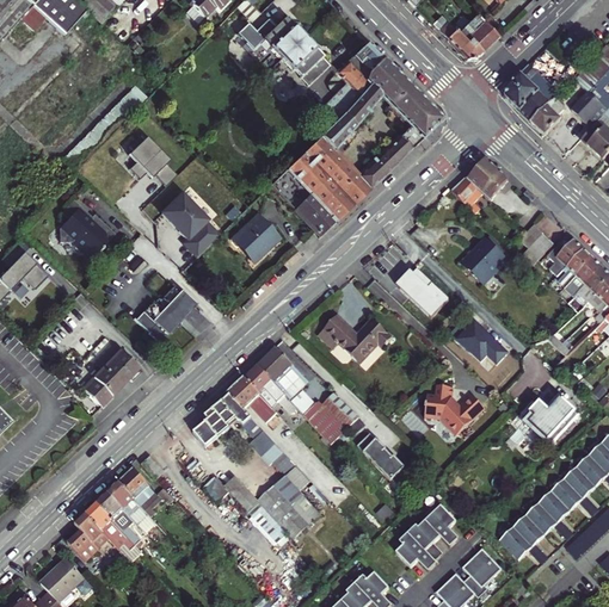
[(0,41),(22,17),(36,0),(0,0),(0,41)]
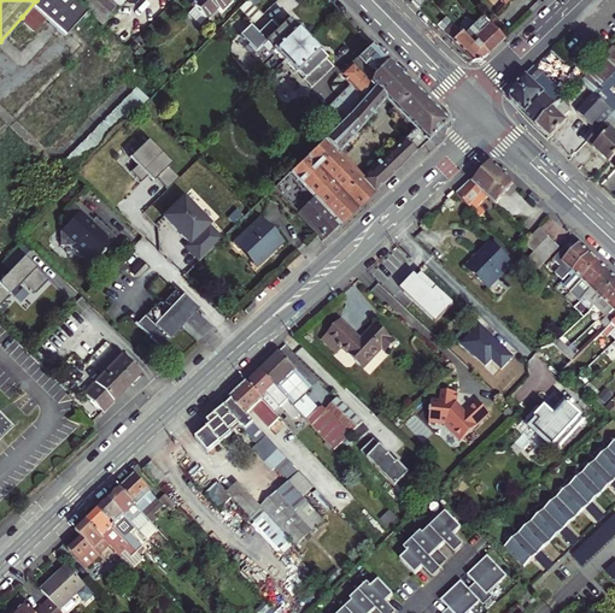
[(65,33),(87,9),(76,0),(36,0),(22,17),(34,29),(46,17),(65,33)]
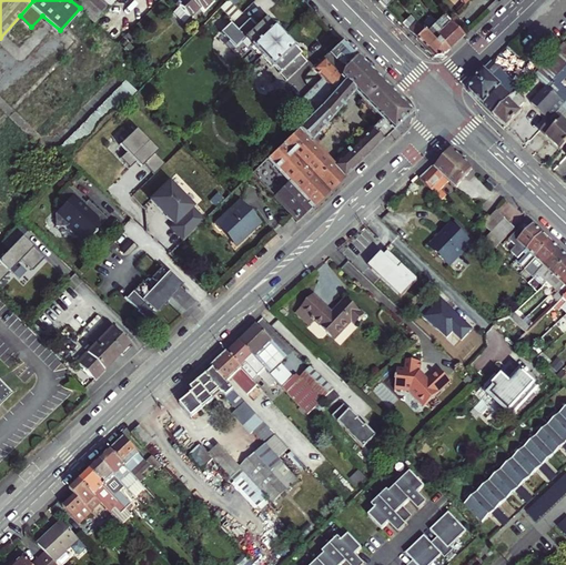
[(70,0),(80,8),(94,21),(112,0),(70,0)]
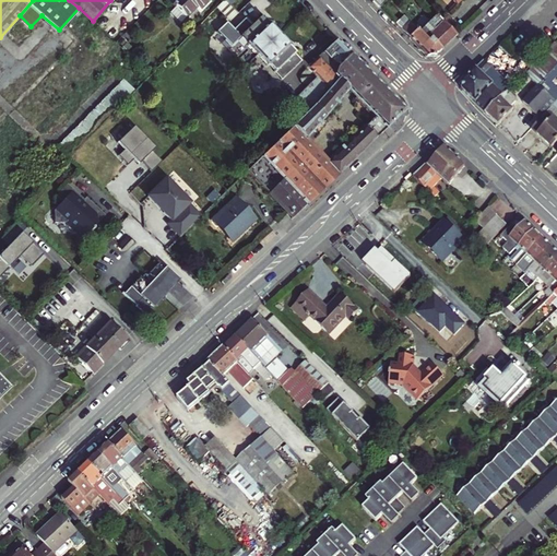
[(174,0),(189,14),(198,4),(201,7),(209,0),(174,0)]
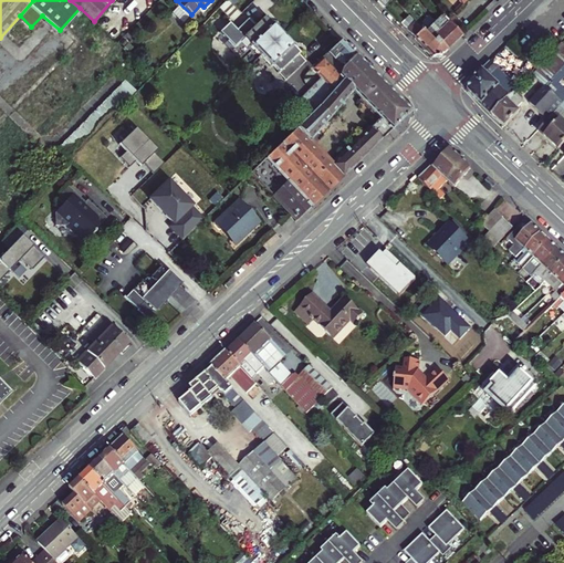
[(236,18),(242,11),(230,0),(223,0),(221,3),(236,18)]
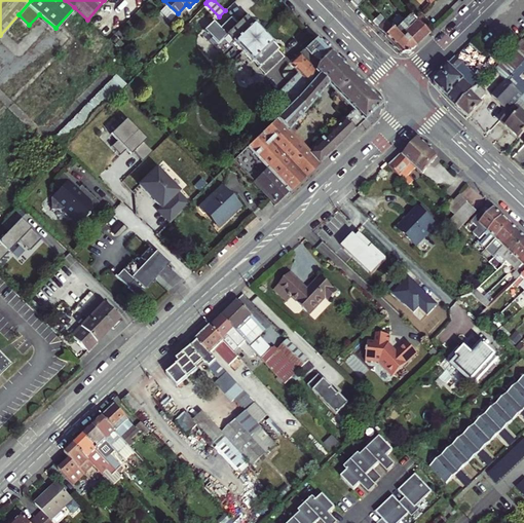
[(225,10),(235,0),(214,0),(225,10)]
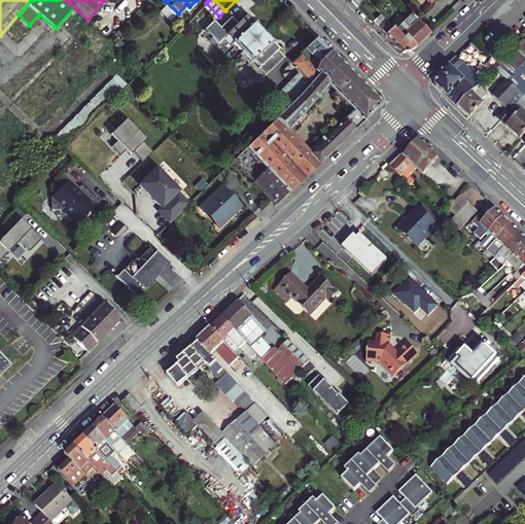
[(414,43),(427,31),(409,11),(401,19),(407,24),(400,30),(414,43)]
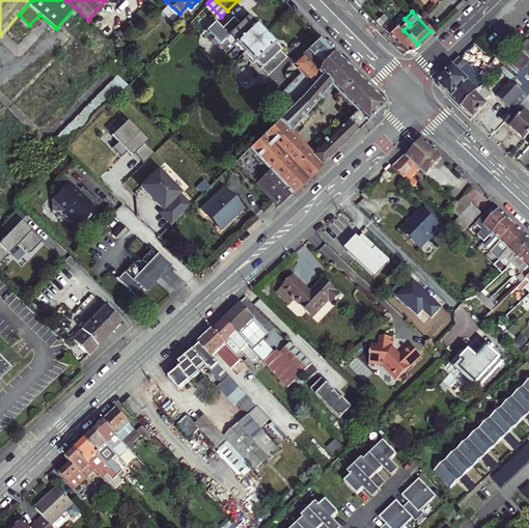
[(244,51),(263,31),(248,16),(229,33),(235,40),(234,42),(244,51)]
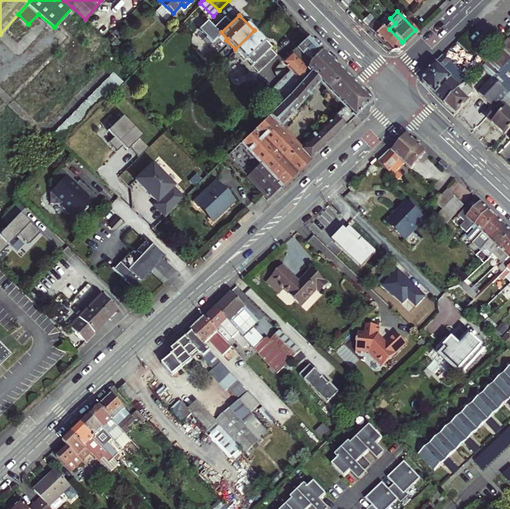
[(389,47),(396,48),(402,42),(389,29),(387,32),(379,24),(372,31),(389,47)]
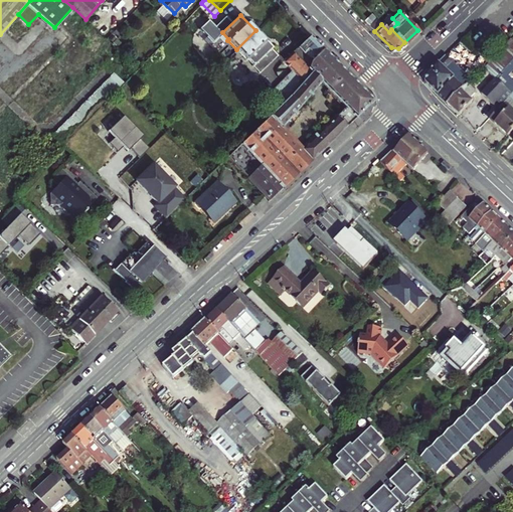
[(272,46),(255,30),(236,49),(246,59),(247,58),(253,64),(253,63),(260,69),(277,53),(271,47),(272,46)]
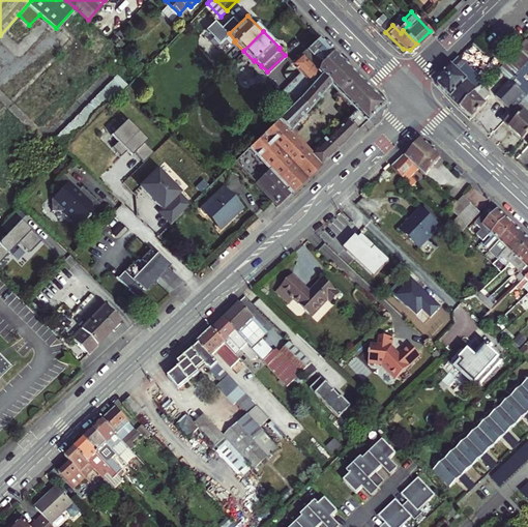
[(302,52),(318,69),(319,64),(333,50),(319,35),(302,52)]
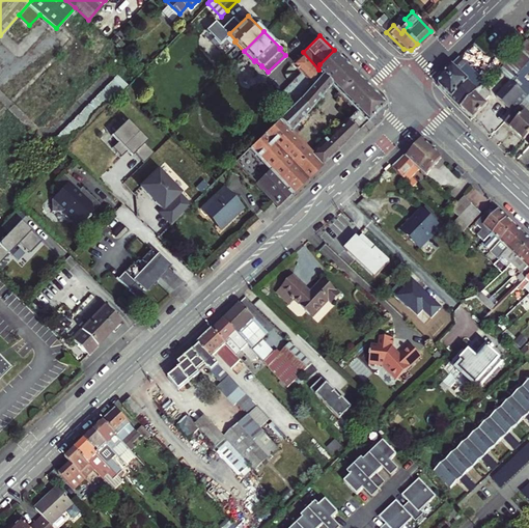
[(497,66),(508,78),(509,77),(521,65),(528,56),(528,40),(526,38),(497,66)]
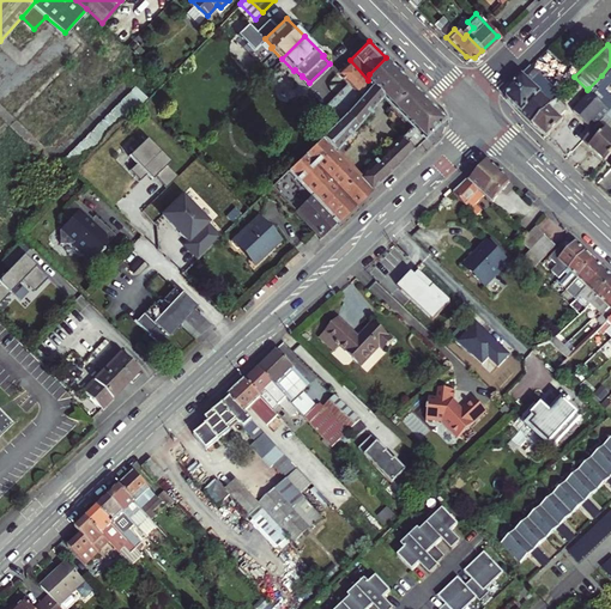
[(324,135),(337,150),(386,92),(416,123),(361,175),(373,187),(446,119),(398,69),(386,58),(369,74),(368,80),(363,95),(362,96),(348,113),(336,123),(324,135)]
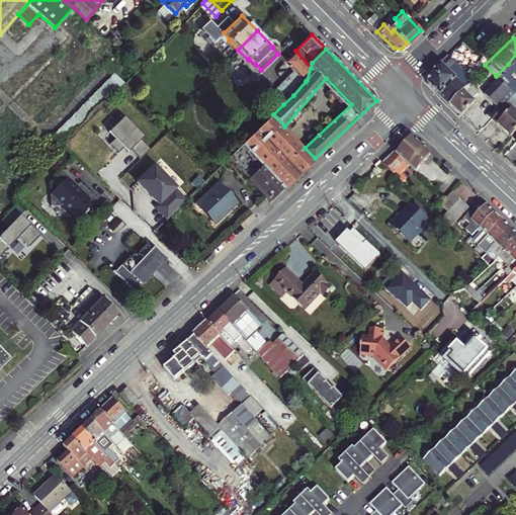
[(307,80),(311,68),(295,51),(285,60),(294,69),(306,81),(307,80)]
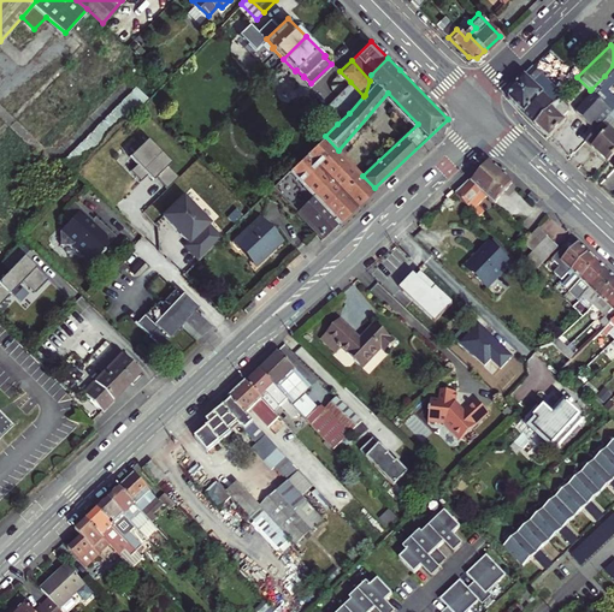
[(502,93),(529,117),(553,91),(556,88),(529,60),(502,85),(502,93)]
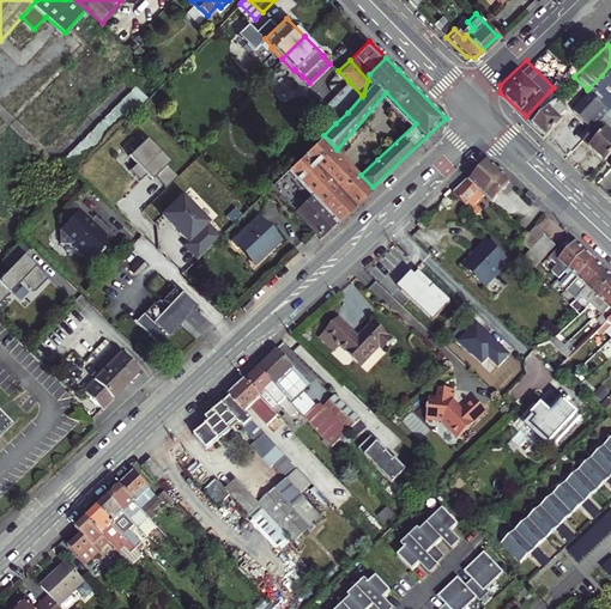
[(588,89),(594,95),(609,81),(602,75),(588,89)]
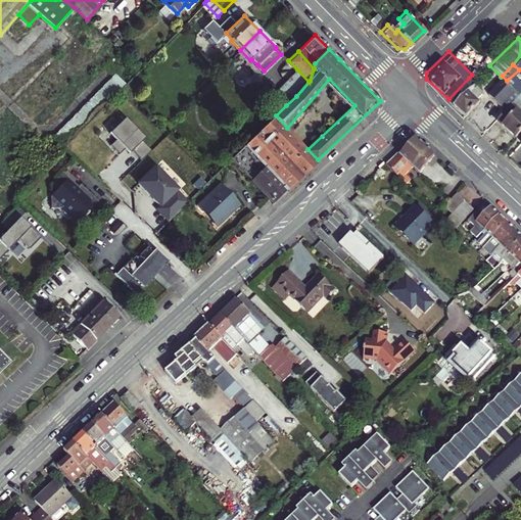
[(274,92),(286,105),(296,96),(309,82),(297,69),(274,92)]
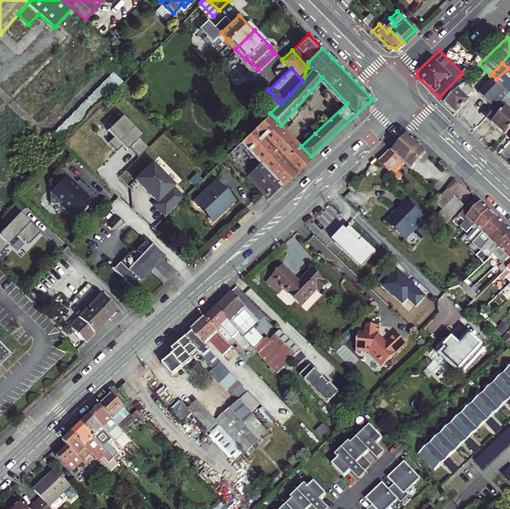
[(52,132),(63,143),(123,81),(113,72),(52,132)]
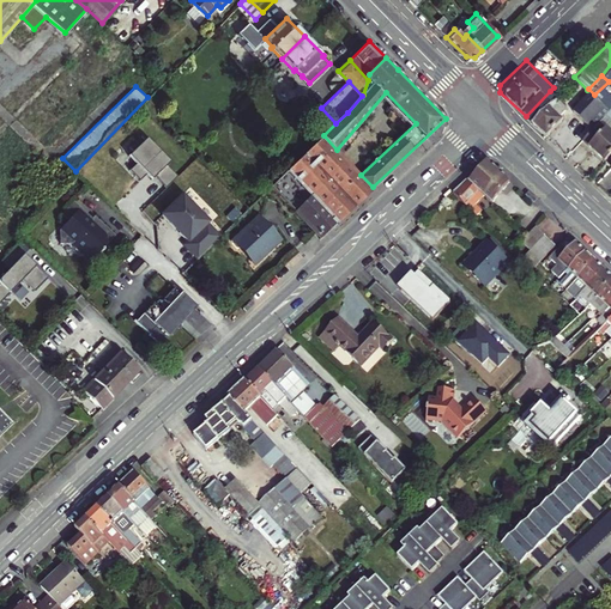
[(572,105),(591,125),(608,108),(594,95),(588,89),(587,90),(572,105)]
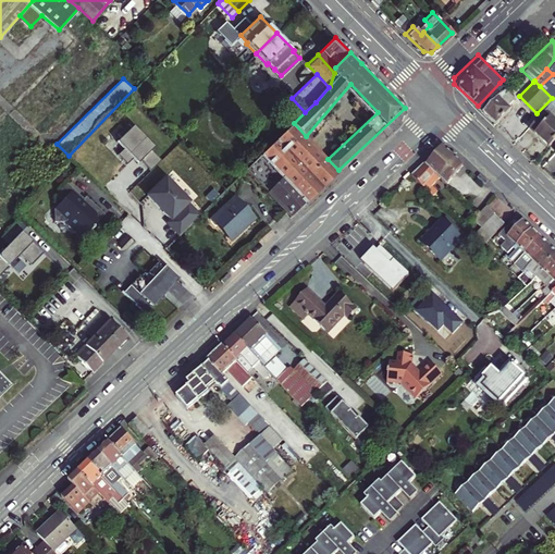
[(478,106),(495,122),(510,107),(507,102),(512,98),(512,95),(500,83),(478,106)]
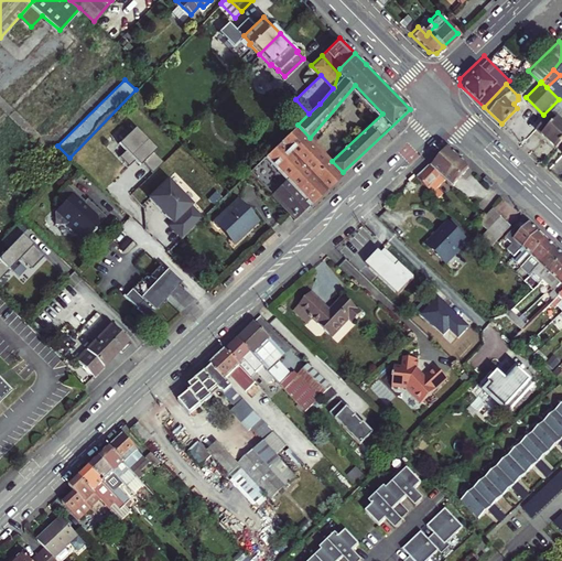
[(541,133),(553,146),(561,137),(561,109),(560,108),(561,106),(561,95),(559,99),(543,115),(532,126),(539,131),(541,129),(543,131),(541,133)]
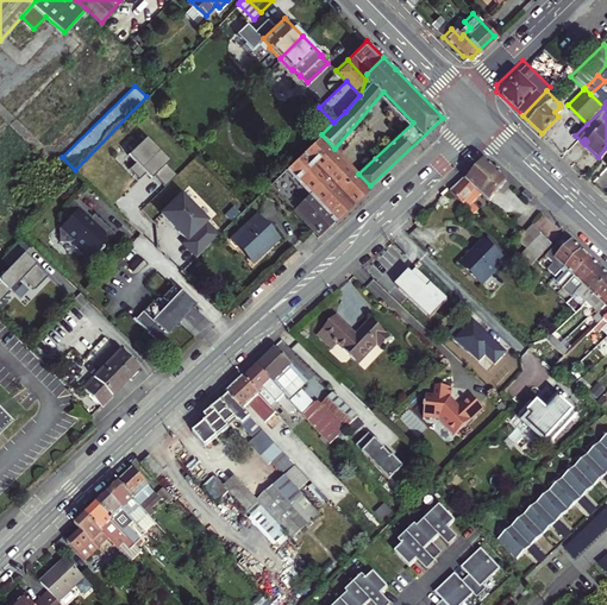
[(270,184),(314,228),(319,234),(370,186),(358,174),(335,149),(321,134),(270,184)]
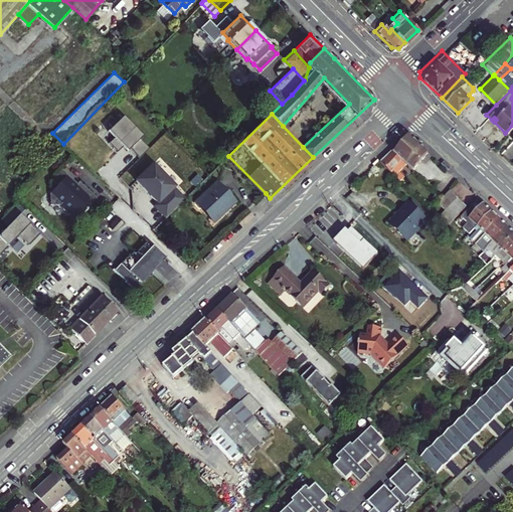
[(131,147),(130,148),(139,157),(149,148),(140,139),(142,136),(123,117),(119,121),(115,117),(109,124),(118,134),(109,143),(118,152),(127,143),(131,147)]
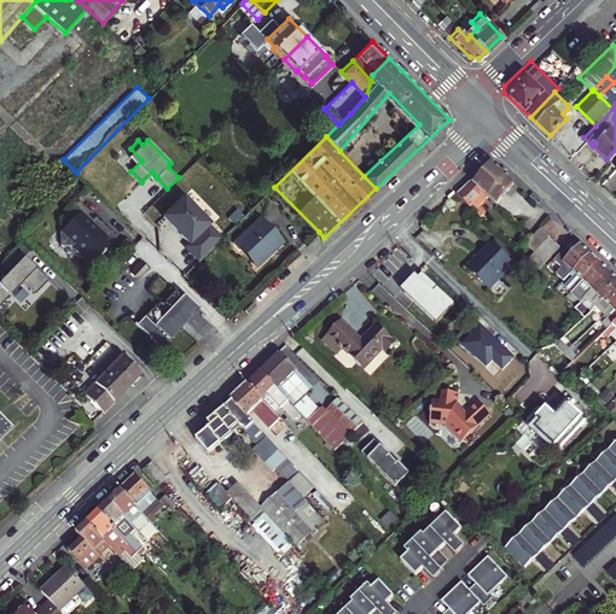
[(474,181),(489,196),(497,204),(517,183),(493,162),(474,181)]
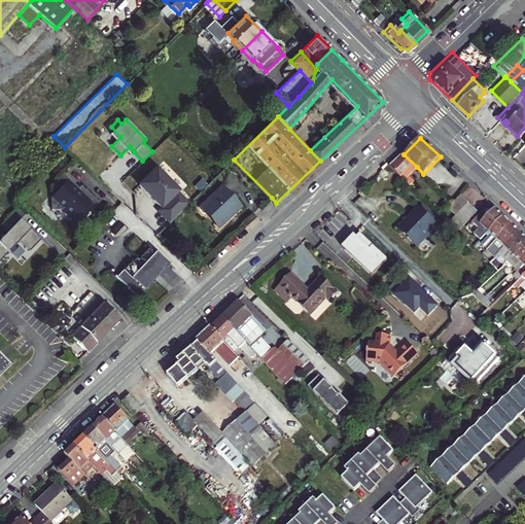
[(125,160),(133,151),(134,150),(130,146),(120,155),(125,160)]
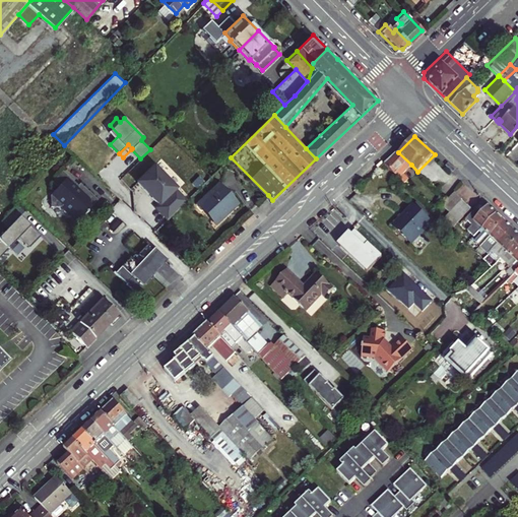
[(404,173),(411,165),(398,152),(396,150),(384,162),(405,182),(409,178),(404,173)]
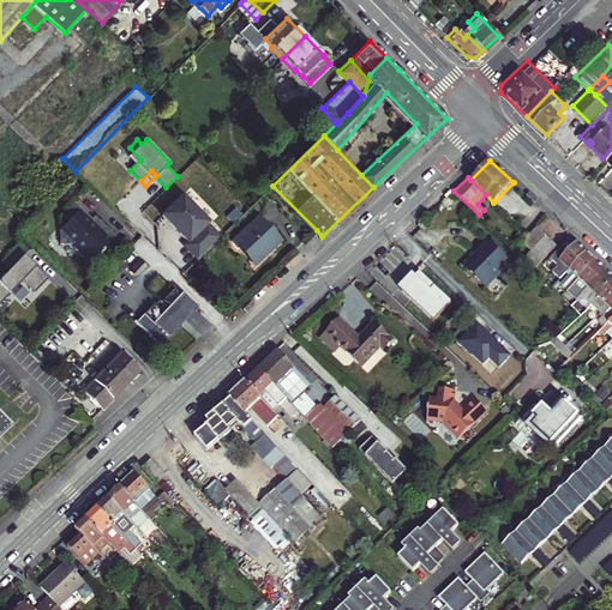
[(190,240),(186,243),(201,257),(222,235),(209,222),(210,221),(184,193),(165,213),(190,240)]
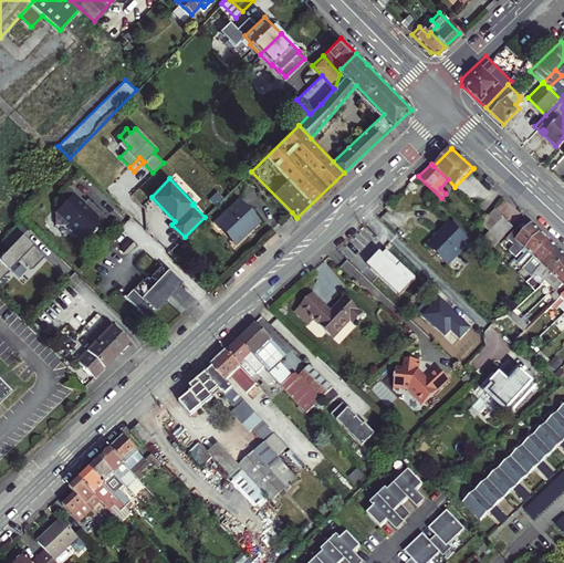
[(60,196),(65,201),(75,190),(86,200),(87,199),(70,184),(60,196)]
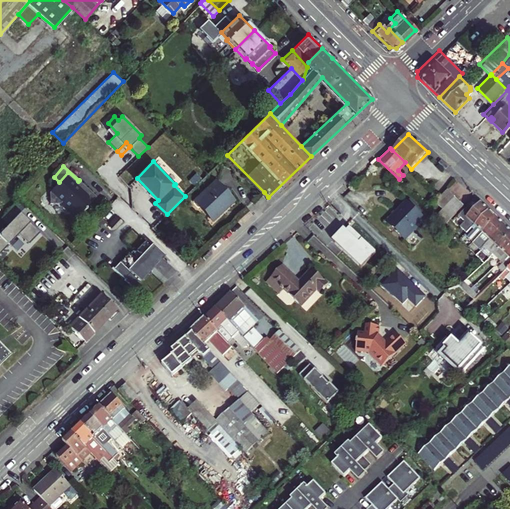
[(79,180),(78,181),(68,172),(59,182),(52,190),(53,202),(65,201),(71,207),(74,206),(82,213),(87,207),(89,207),(89,204),(92,201),(90,190),(89,187),(87,184),(85,182),(80,178),(79,180)]
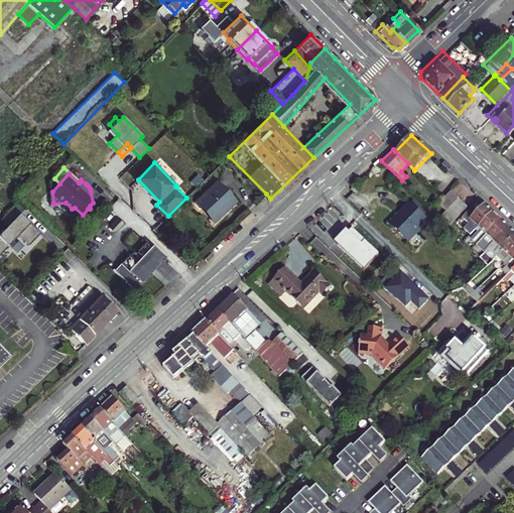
[(236,201),(217,180),(198,199),(217,219),(236,201)]
